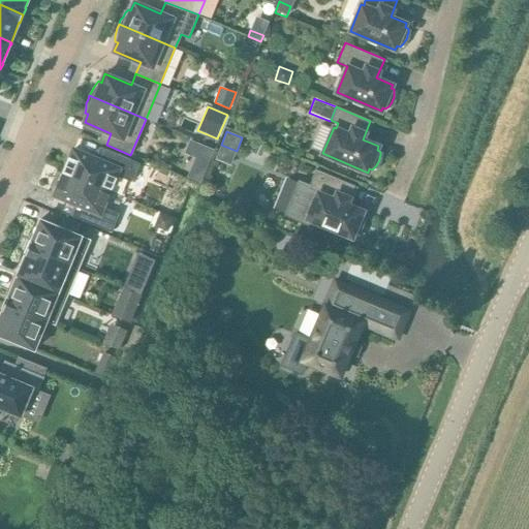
[(64,172),(110,191),(116,176),(131,182),(139,163),(100,148),(95,159),(73,150),(64,172)]
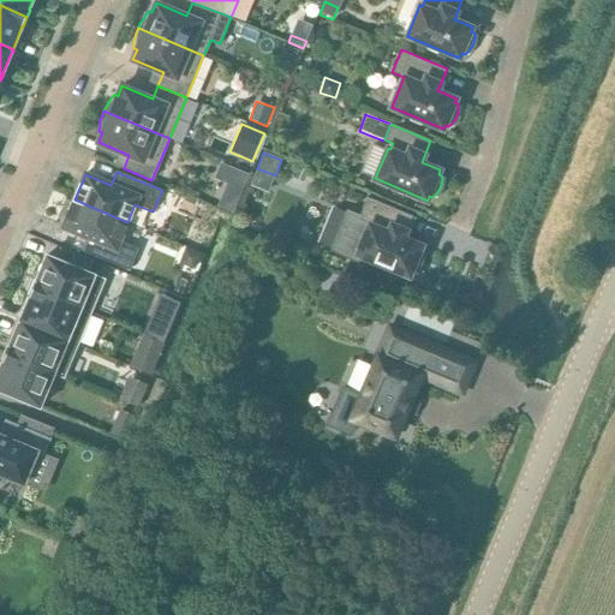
[(222,193),(218,204),(233,212),(238,199),(222,193)]
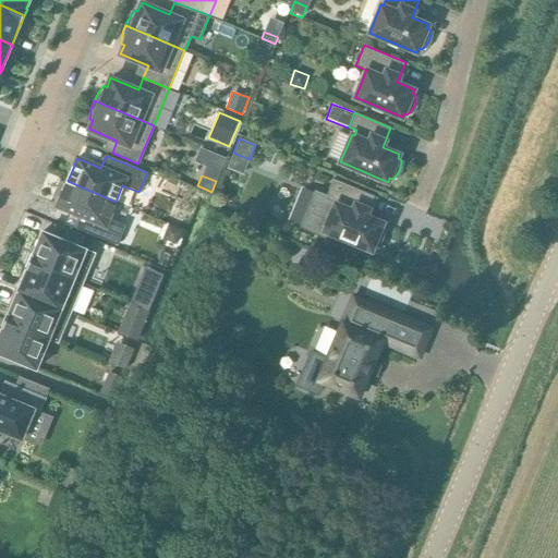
[(366,216),(374,196),(334,179),(326,197),(316,193),(302,226),(324,234),(325,231),(372,251),(373,246),(376,249),(378,246),(379,244),(380,243),(383,241),(383,239),(384,235),(385,232),(385,231),(385,229),(385,228),(381,227),(383,222),(366,216)]
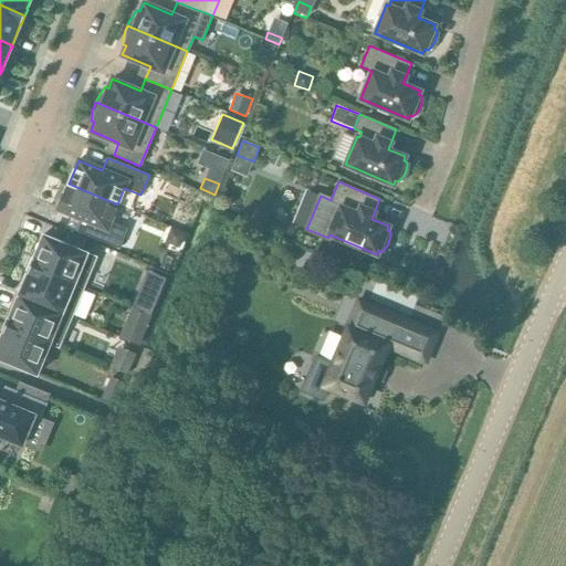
[(109,221),(117,205),(69,184),(58,209),(82,219),(77,231),(118,249),(127,229),(109,221)]
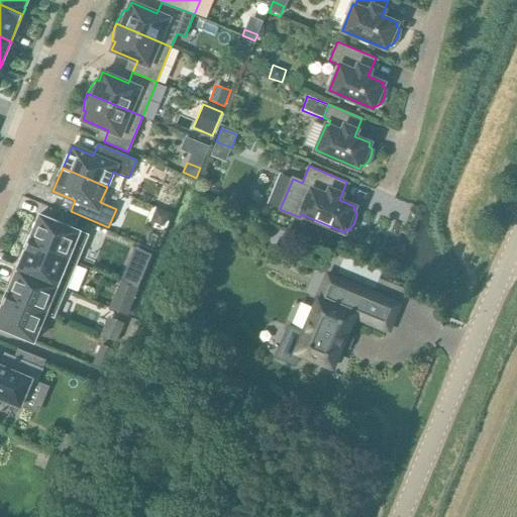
[(156,208),(150,221),(164,226),(165,226),(169,213),(156,208)]
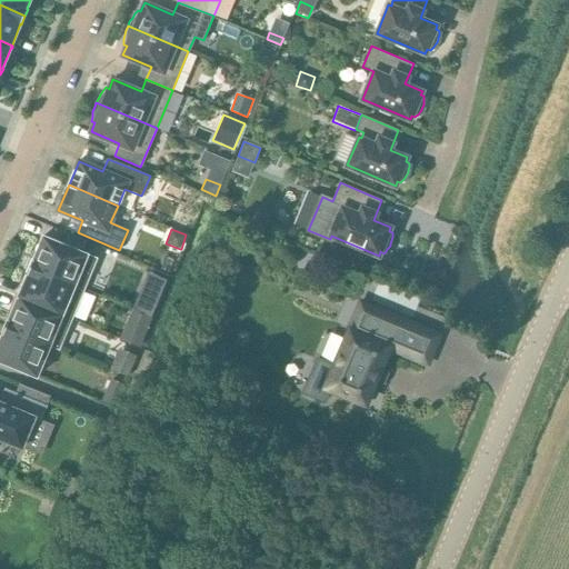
[(85,289),(98,258),(43,236),(33,259),(32,259),(30,267),(85,289)]
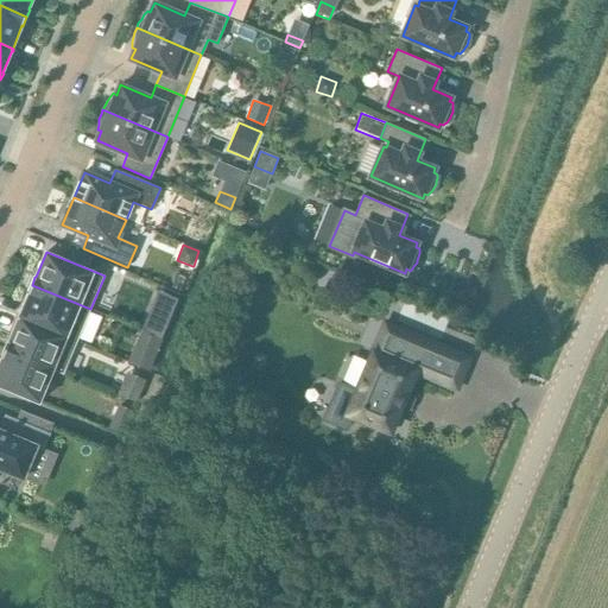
[(77,341),(90,309),(32,285),(29,292),(30,293),(20,316),(19,316),(18,317),(77,341)]
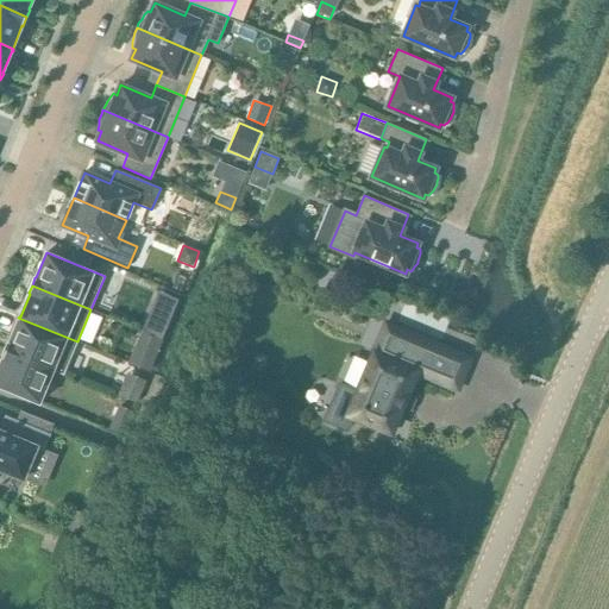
[(405,327),(402,331),(424,339),(426,333),(434,313),(431,312),(413,305),(406,324),(405,327)]
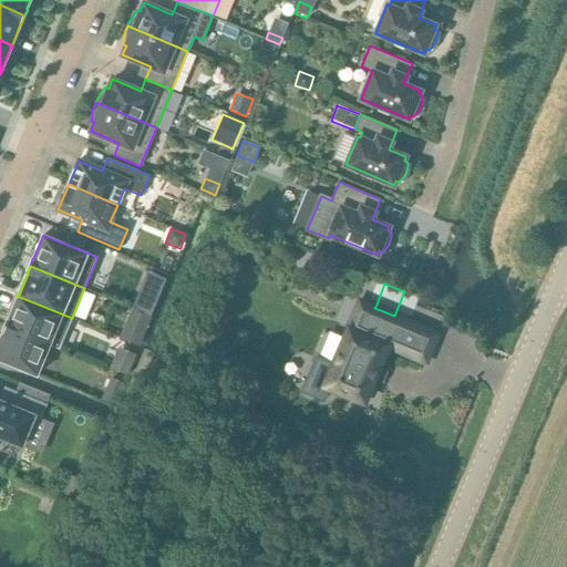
[(71,319),(72,318),(17,296),(18,297),(9,318),(8,318),(4,325),(50,343),(62,315),(71,319)]
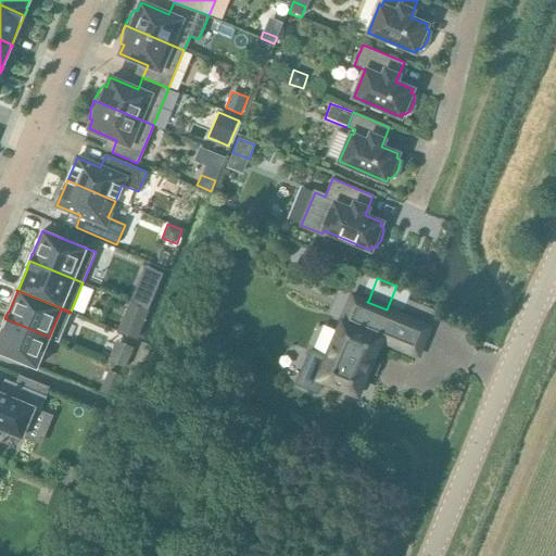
[(134,290),(128,302),(129,302),(148,310),(148,308),(152,298),(135,290),(134,290)]
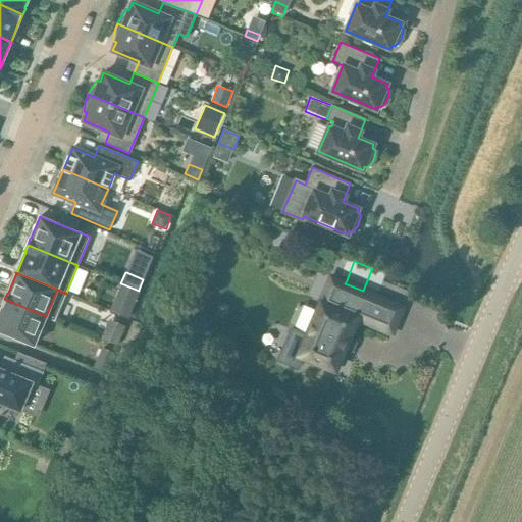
[(280,357),(278,360),(297,368),(299,364),(303,355),(336,368),(358,317),(365,319),(374,296),(363,291),(345,283),(331,277),(321,302),(307,335),(305,334),(292,329),(289,336),(280,357)]
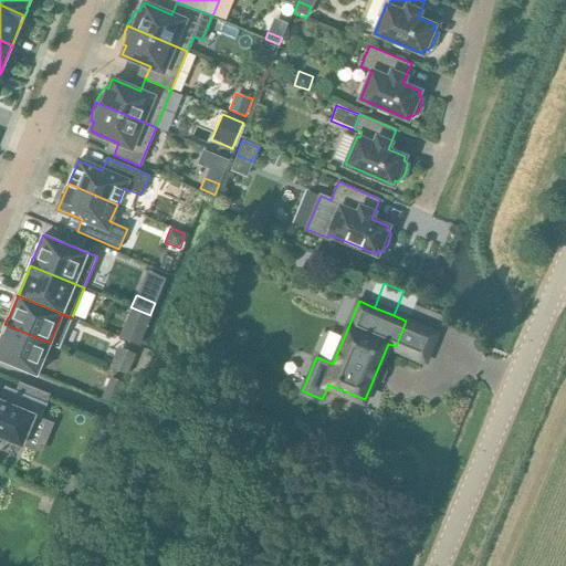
[(406,321),(396,346),(426,359),(437,333),(406,321)]
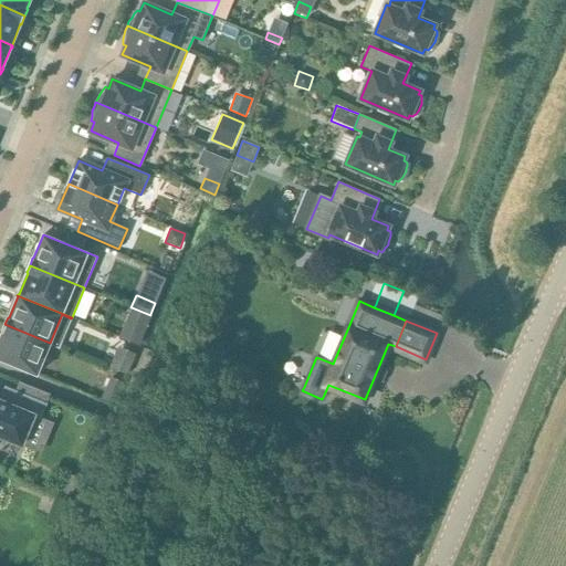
[(0,358),(37,374),(50,343),(4,324),(1,332),(2,333),(0,338),(0,358)]
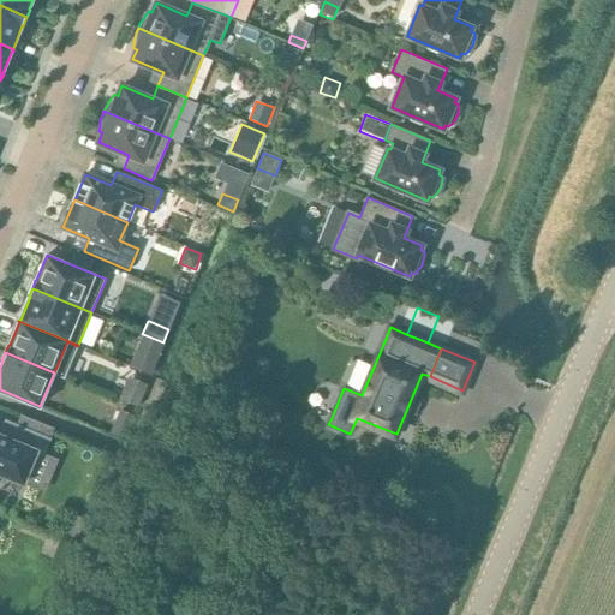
[(133,356),(130,366),(151,375),(153,371),(155,365),(133,356)]
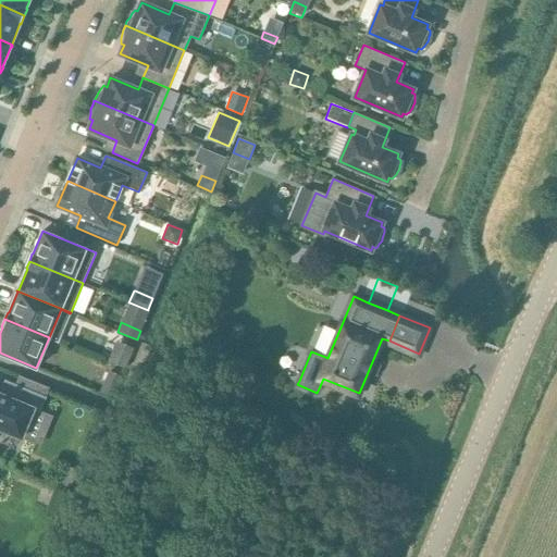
[(111,356),(108,361),(126,369),(128,362),(111,356)]
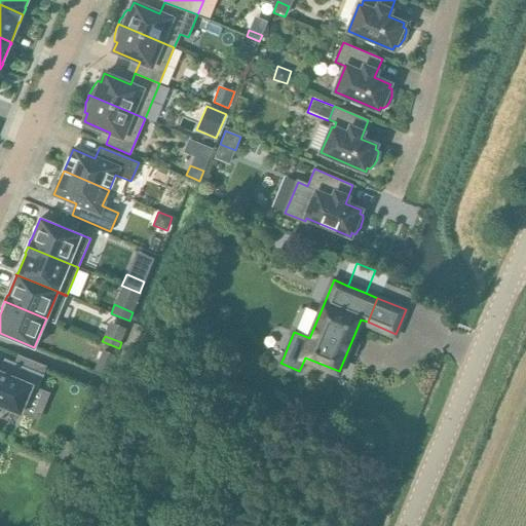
[(103,350),(94,371),(106,376),(115,355),(103,350)]
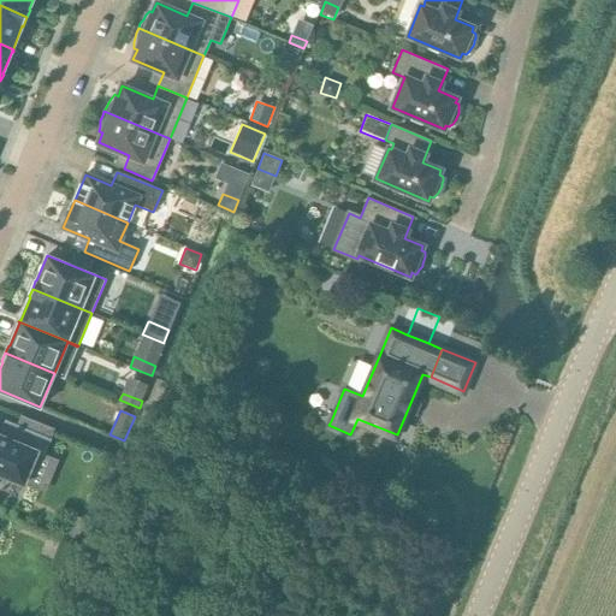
[(22,415),(18,425),(51,438),(54,428),(22,415)]
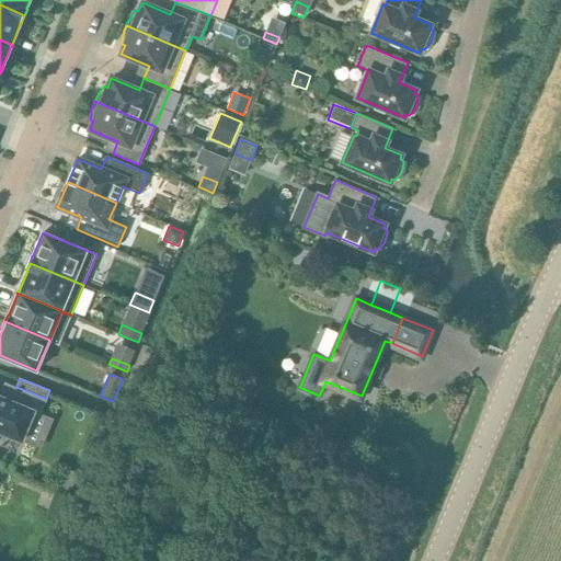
[(0,393),(0,439),(2,436),(22,444),(35,413),(41,415),(47,399),(46,399),(16,387),(14,386),(9,398),(0,395),(0,393)]
